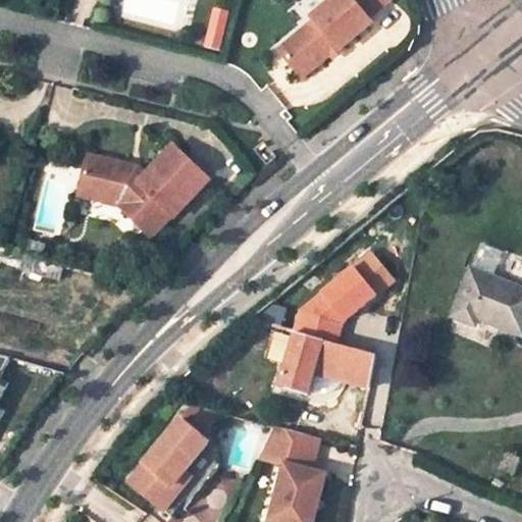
[(302,30),(277,49),(301,76),(328,53),(335,48),(337,50),(338,49),(370,22),(366,17),(386,0),(330,0),(326,3),(311,17),(313,20),(319,27),(307,37),(302,30)]
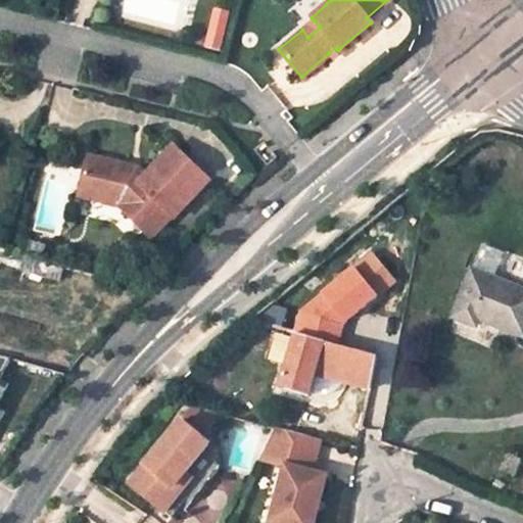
[(320,27),(314,20),(302,30),(307,37),(320,27)]
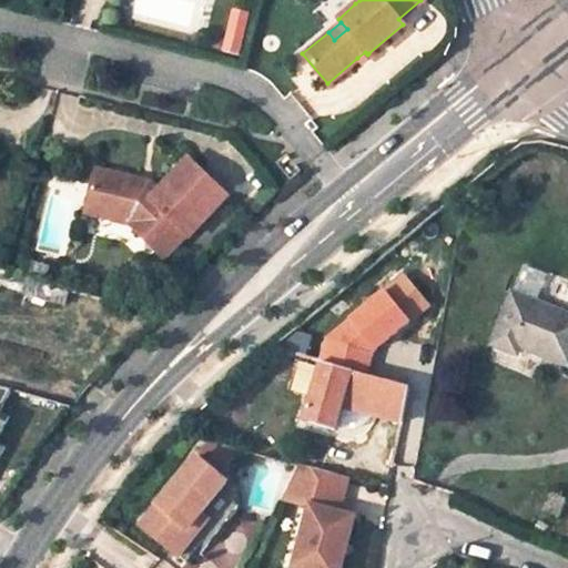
[(362,62),(369,56),(368,53),(367,54),(365,52),(357,58),(362,62)]
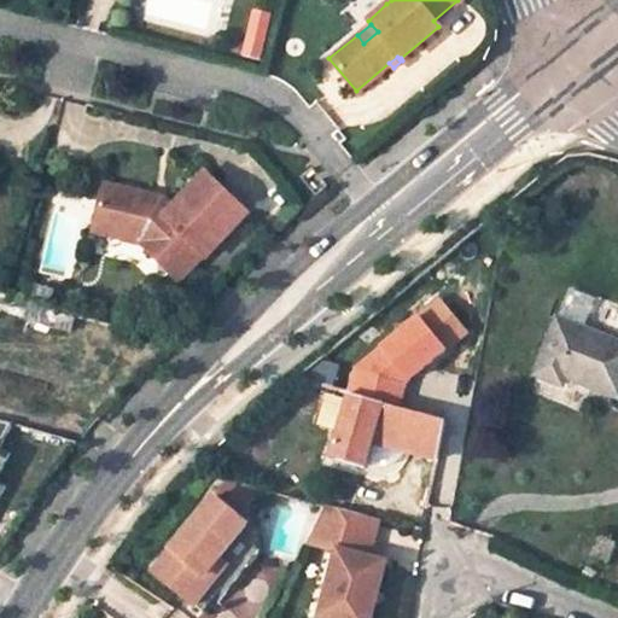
[(209,257),(249,213),(204,173),(173,208),(167,203),(163,209),(150,205),(152,197),(104,186),(93,233),(118,239),(122,228),(144,233),(140,244),(184,281),(207,256),(209,257)]
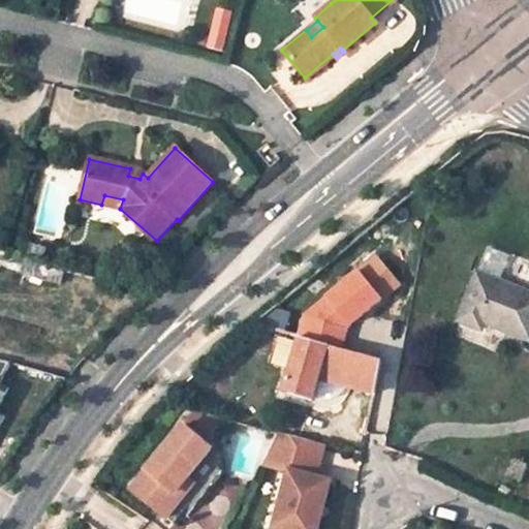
[(120,209),(123,199),(104,195),(101,205),(120,209)]
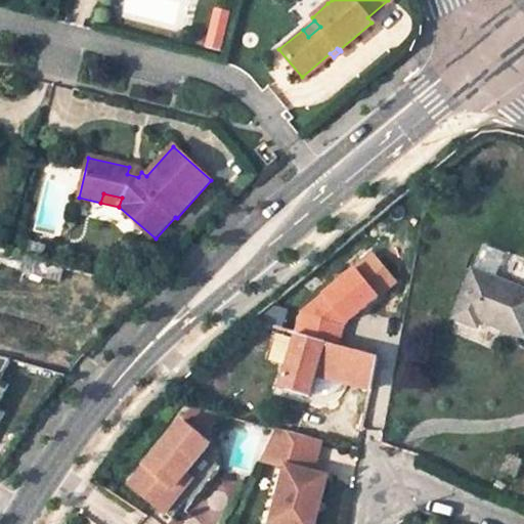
[(0,258),(38,269),(41,259),(0,247),(0,258)]
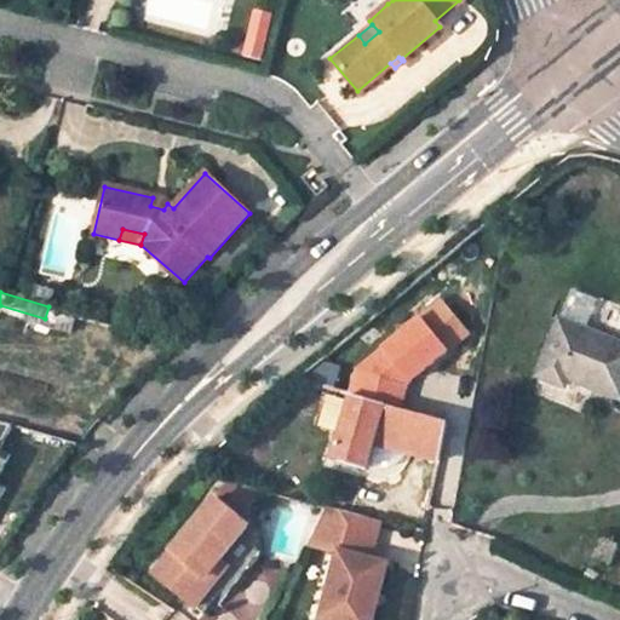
[(408,384),(448,351),(420,319),(357,371),(351,392),(354,394),(401,407),(408,384)]
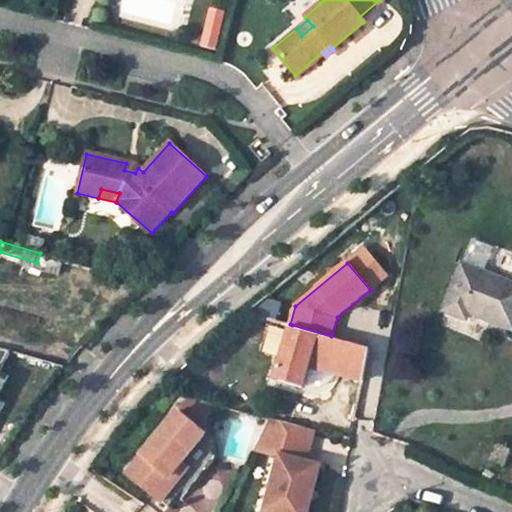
[(511,283),(461,264),(443,311),(466,319),(469,314),(511,329),(511,283)]
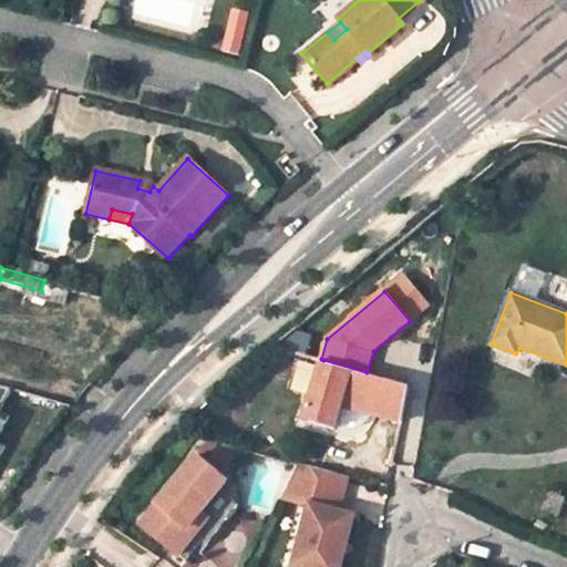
[(334,430),(344,399),(375,409),(373,414),(402,423),(409,388),(321,363),(323,360),(321,359),(315,357),(310,369),(318,371),(303,421),(334,430)]
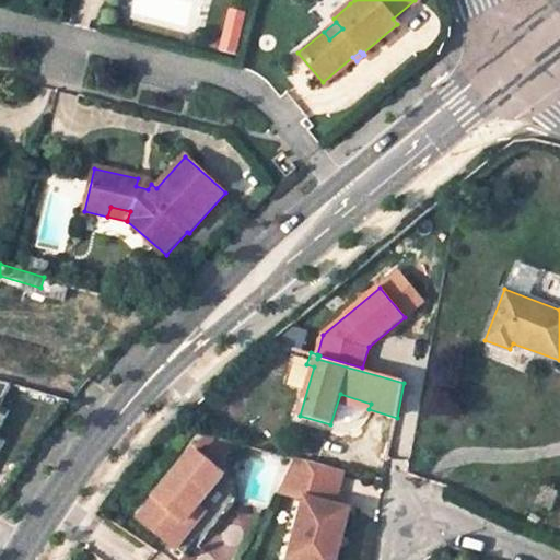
[(0,451),(7,440),(0,435),(0,429),(11,410),(1,405),(13,383),(0,378),(0,451)]
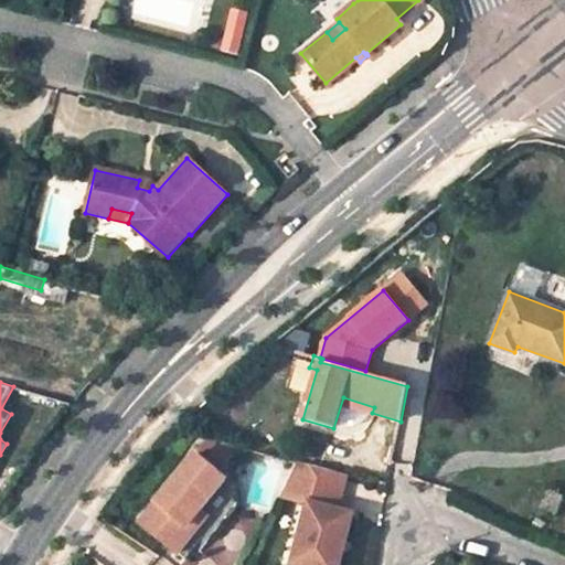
[(206,543),(237,507),(235,488),(217,472),(240,447),(210,438),(140,523),(183,560),(202,539),(206,543)]
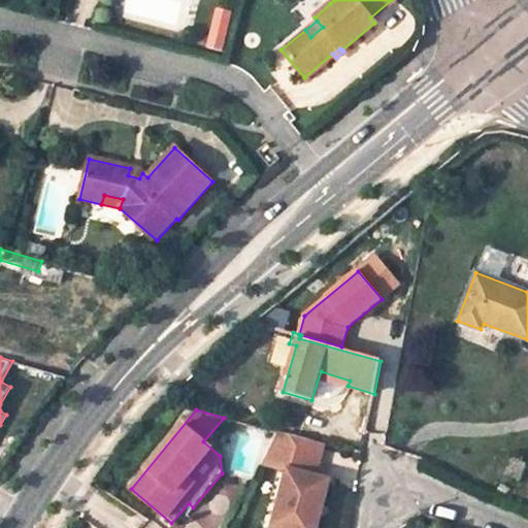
[(316,477),(325,444),(300,437),(277,431),(262,464),(289,471),(273,527),(318,527),(331,482),(316,477)]
